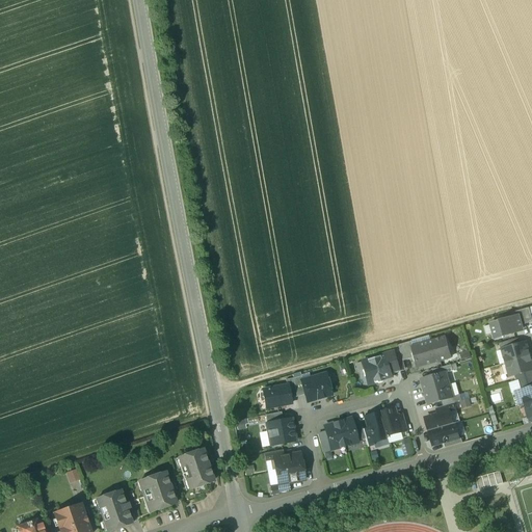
[(529,309),(512,313),(514,318),(519,317),(521,325),(531,322),(531,320),(531,316),(529,309)]
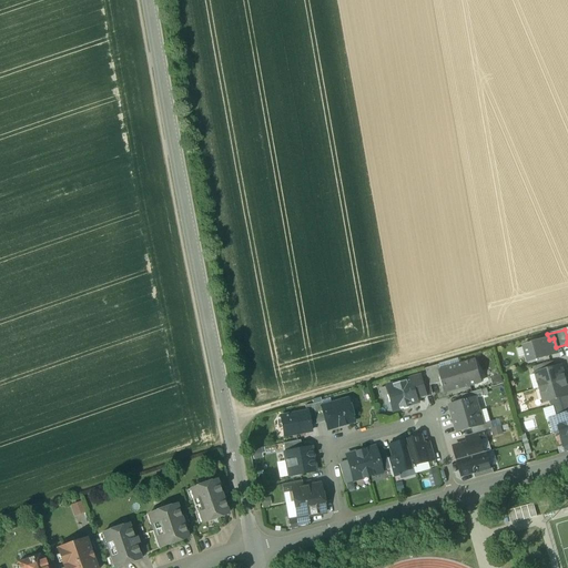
[(549,340),(524,346),(528,362),(558,353),(556,347),(554,338),(549,340)]
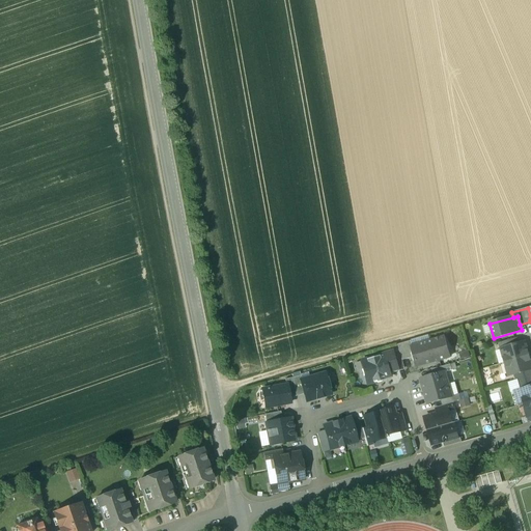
[(412,346),(411,346),(414,357),(417,367),(446,359),(444,354),(447,348),(444,337),(412,346)]
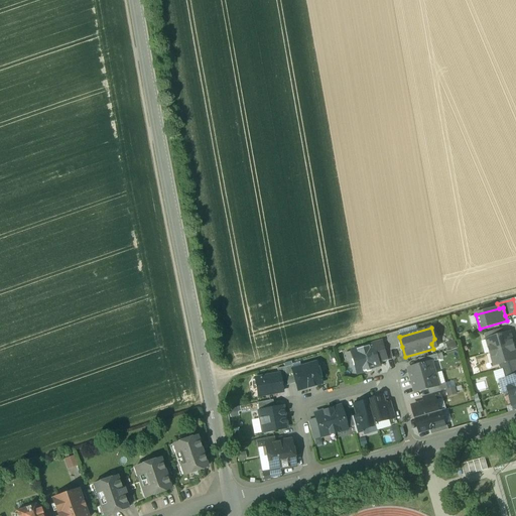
[(502,329),(485,334),(487,340),(503,335),(502,329)]
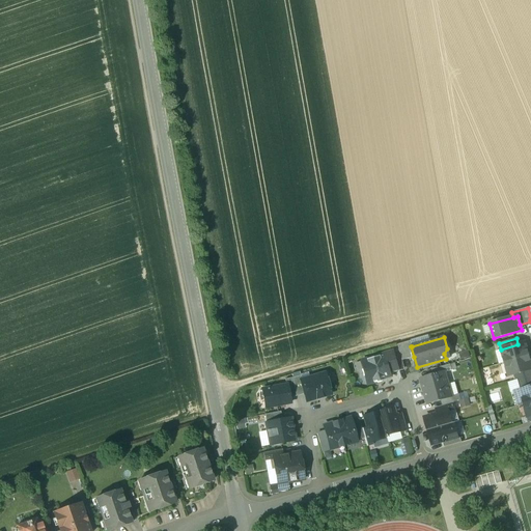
[(411,341),(397,345),(399,351),(402,361),(414,357),(411,346),(412,346),(411,341)]
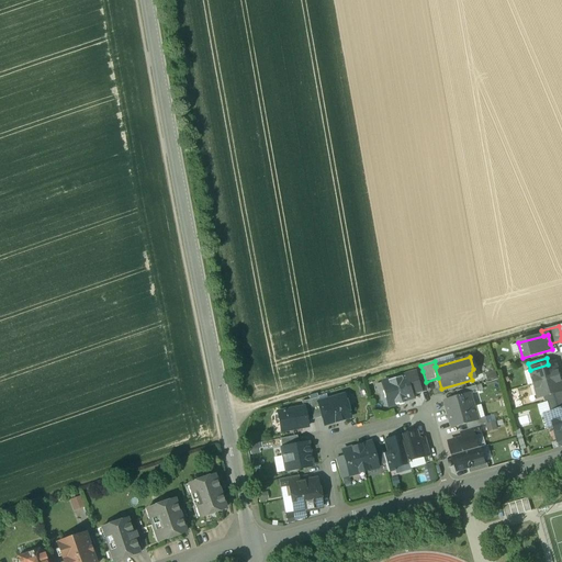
[(548,364),(530,370),(534,384),(559,377),(555,362),(548,364)]
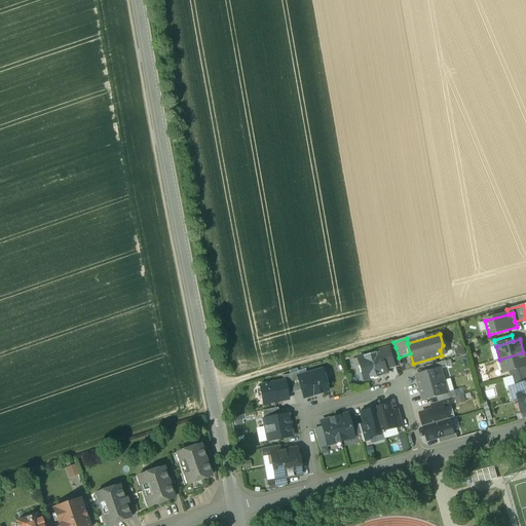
[(396,347),(389,348),(393,366),(401,365),(399,358),(396,347)]
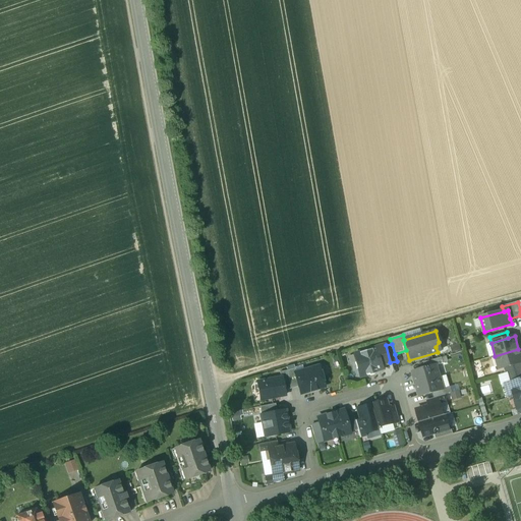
[(386,345),(354,354),(356,362),(355,363),(356,369),(358,369),(360,378),(368,374),(368,375),(370,375),(372,375),(375,373),(374,370),(378,370),(379,370),(383,369),(382,365),(390,362),(386,345)]
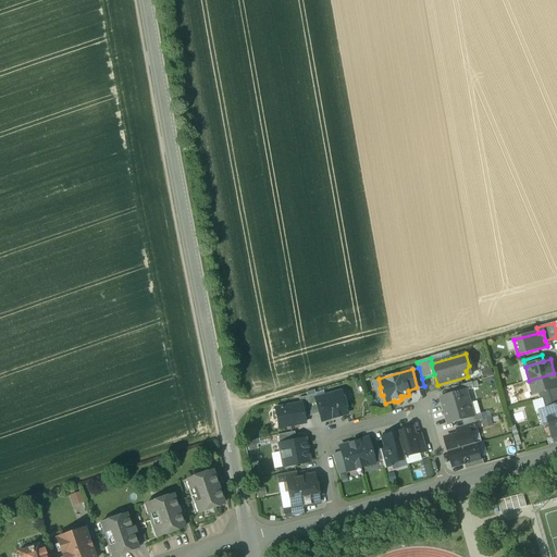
[(556,383),(554,373),(529,381),(533,395),(540,393),(556,387),(556,383)]
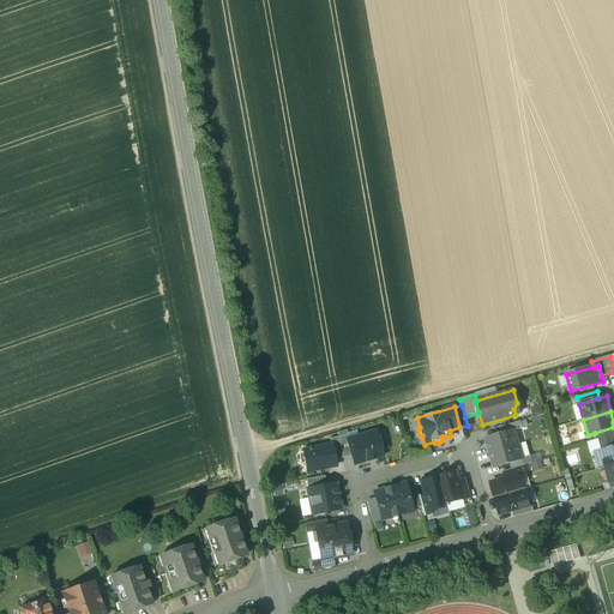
[(521,422),(499,428),(501,434),(513,431),(522,428),(521,422)]
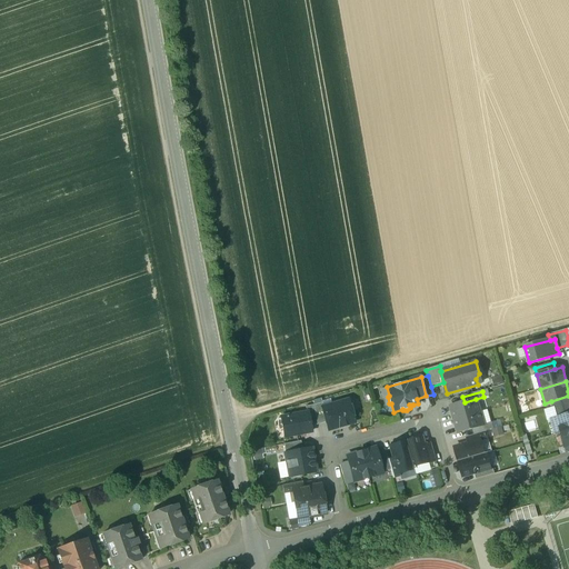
[(568,396),(551,401),(552,408),(568,402),(568,396)]
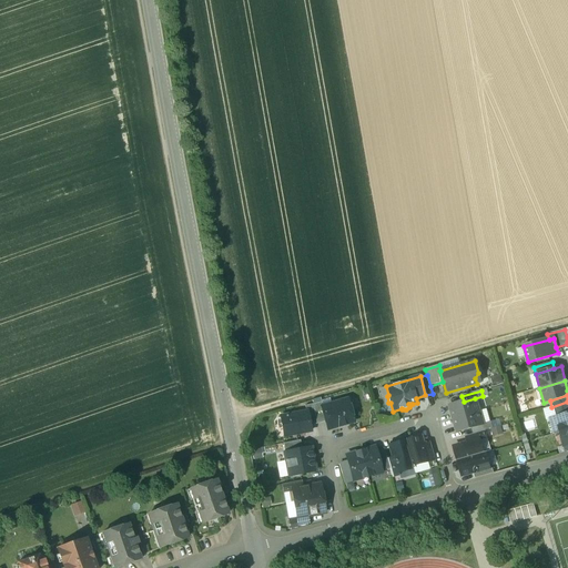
[(464,402),(449,406),(454,419),(479,412),(475,398),(464,402)]
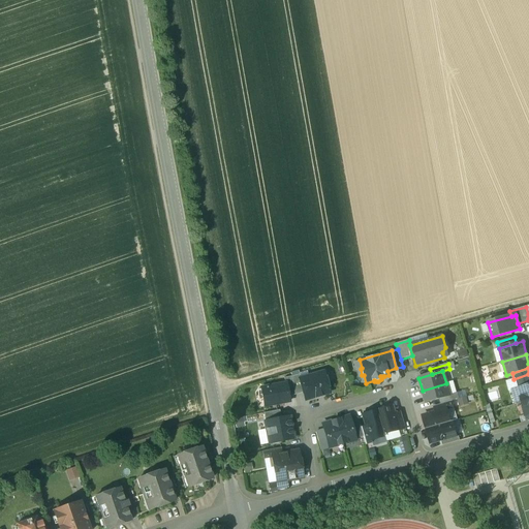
[(301,379),(300,379),(303,393),(305,400),(330,394),(327,384),(328,383),(329,381),(327,373),(324,372),(301,379)]
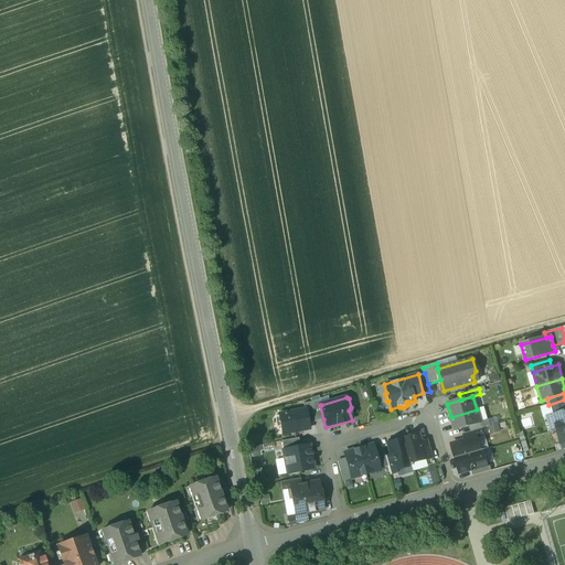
[(564,400),(548,405),(552,415),(564,412),(564,400)]
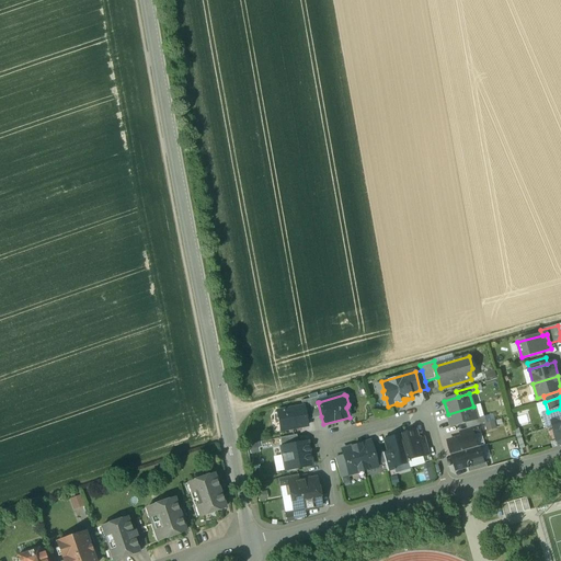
[(317,398),(309,400),(312,419),(321,416),(318,402),(319,402),(317,398)]
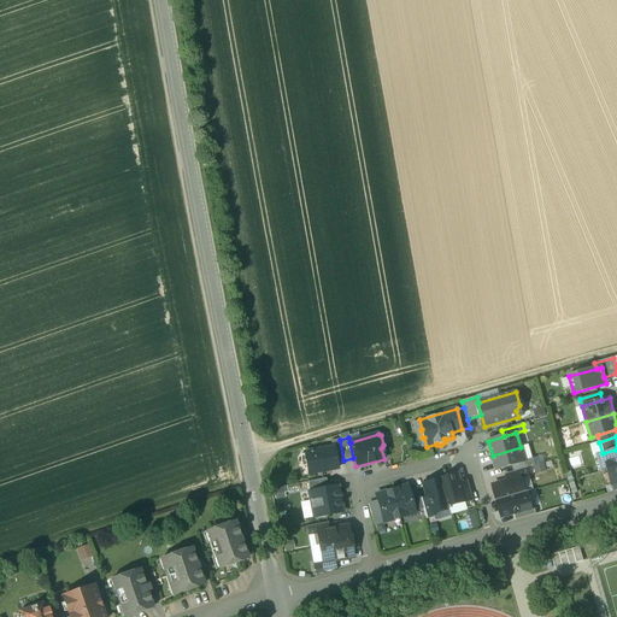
[(340,440),(331,441),(333,447),(336,463),(344,460),(340,440)]
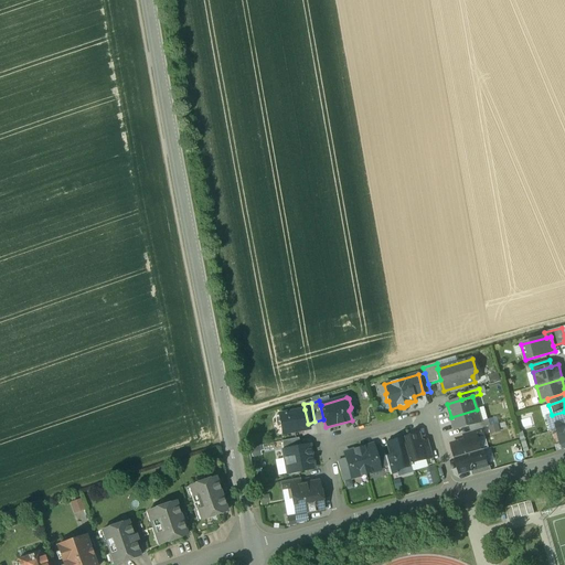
[(305,409),(279,415),(283,435),(309,429),(308,424),(305,409)]
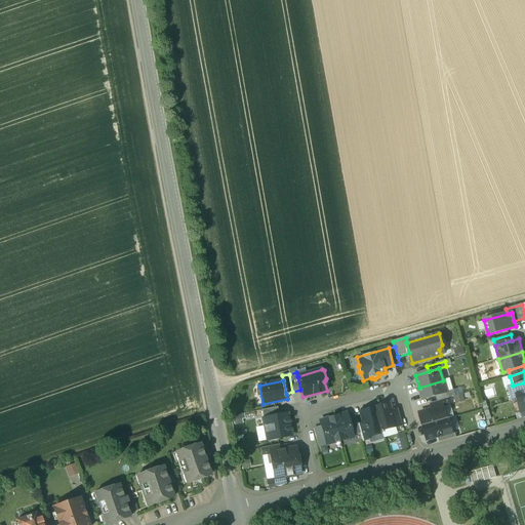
[(443,380),(419,388),(422,399),(436,396),(446,392),(443,380)]
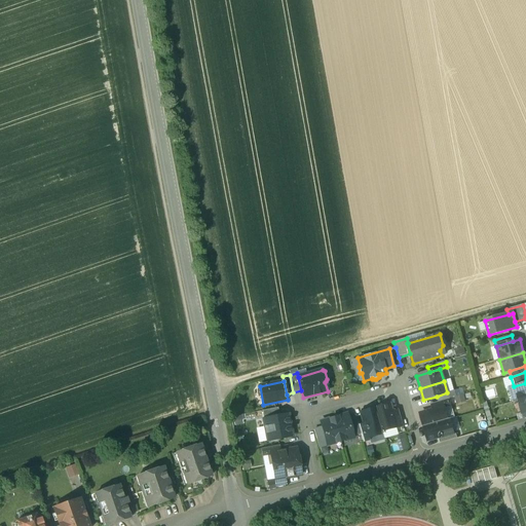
[(525,383),(514,386),(509,388),(513,402),(519,401),(519,400),(525,398),(525,383)]
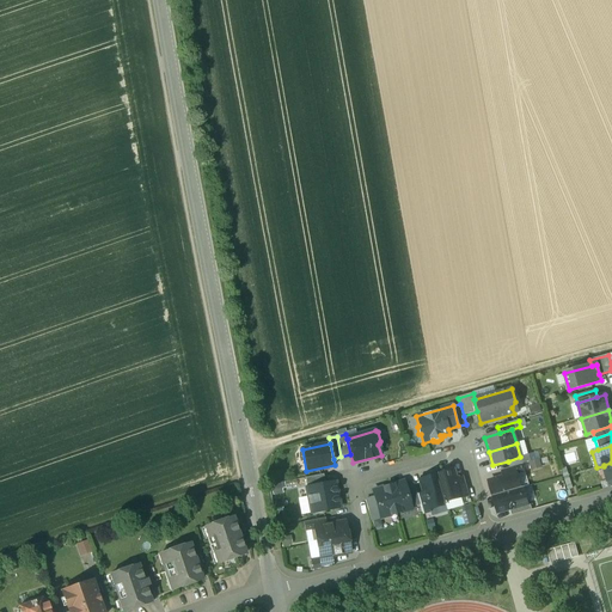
[(520,457),(508,461),(509,467),(522,464),(531,461),(528,454),(520,457)]
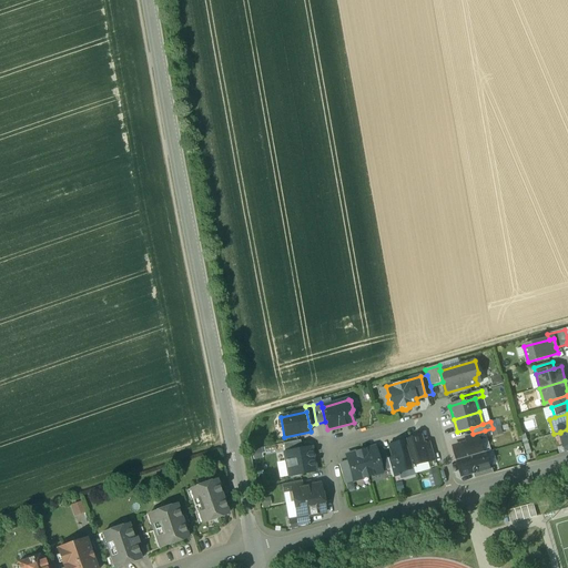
[(473,434),(465,436),(467,443),(479,439),(479,440),(487,438),(485,430),(473,434)]
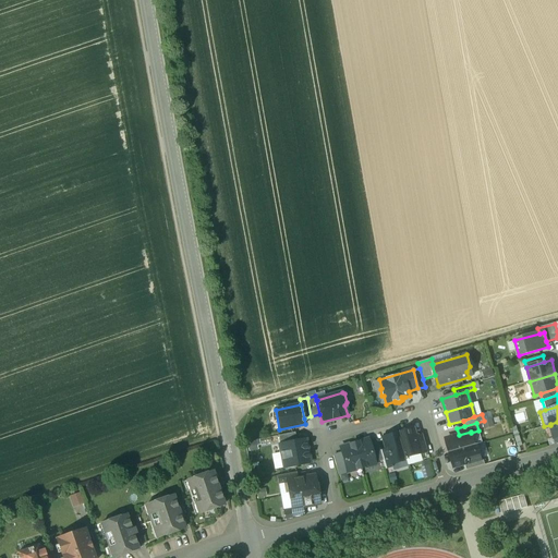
[(414,428),(399,433),(405,458),(421,453),(416,437),(414,428)]
